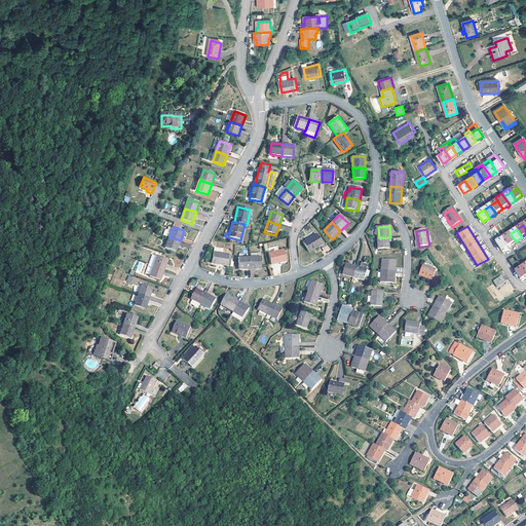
[(510,234),(503,238),(509,247),(516,241),(510,234)]
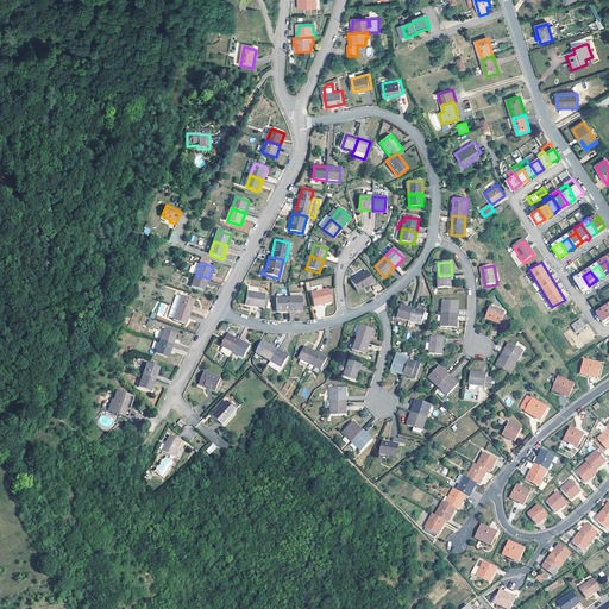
[(375,283),(368,272),(351,282),(358,293),(375,283)]
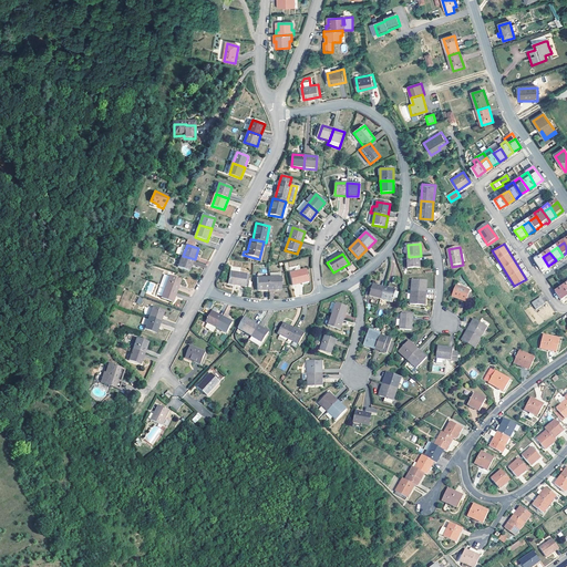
[(191,271),(195,259),(183,256),(178,267),(191,271)]
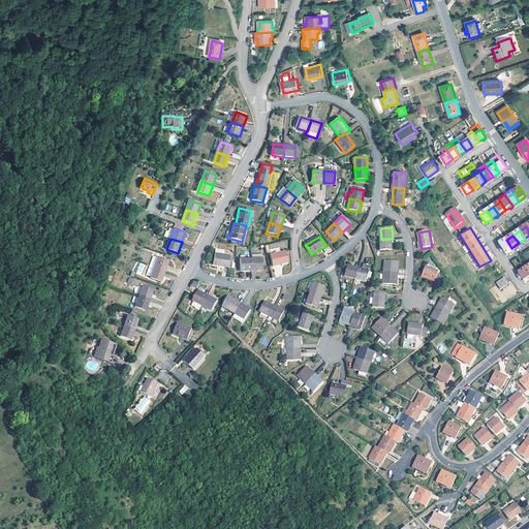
[(393,250),(393,239),(381,240),(381,251),(393,250)]
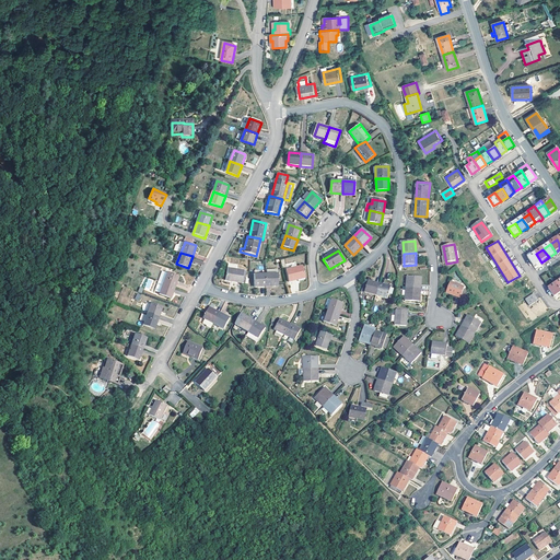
[(541,263),(536,254),(528,258),(535,267),(541,263)]
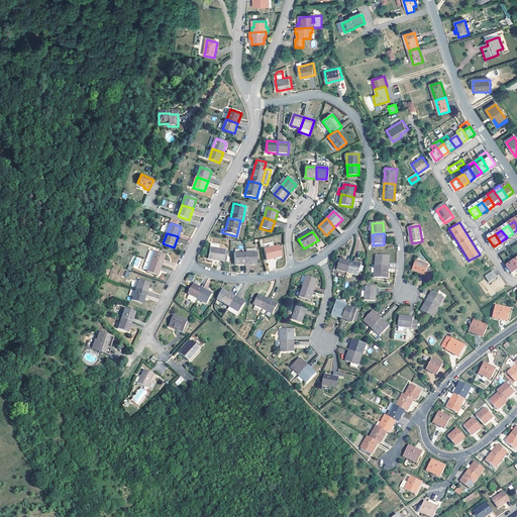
[(282,261),(279,246),(264,249),(267,261),(275,259),(276,262),(282,261)]
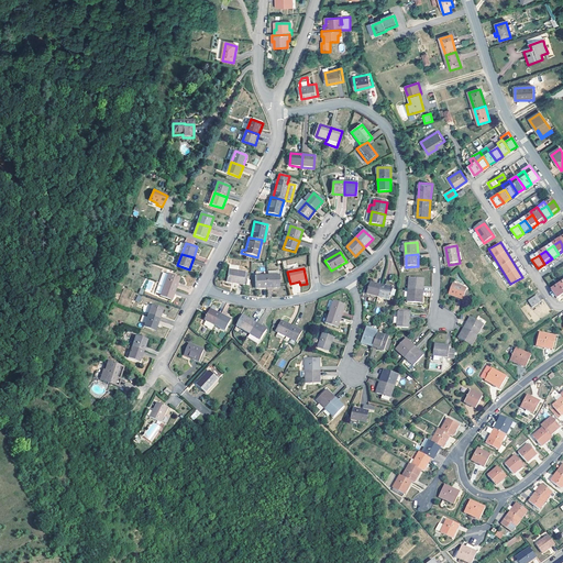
[(244,273),(228,269),(225,283),(243,286),(244,273)]
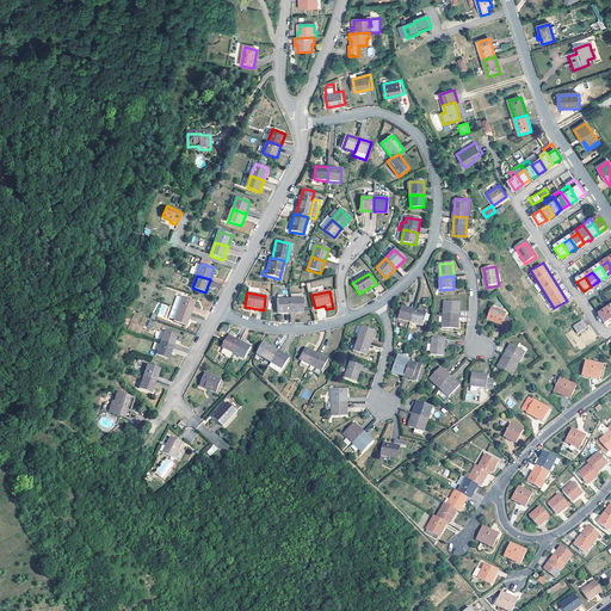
[(183,297),(179,309),(191,313),(196,302),(183,297)]
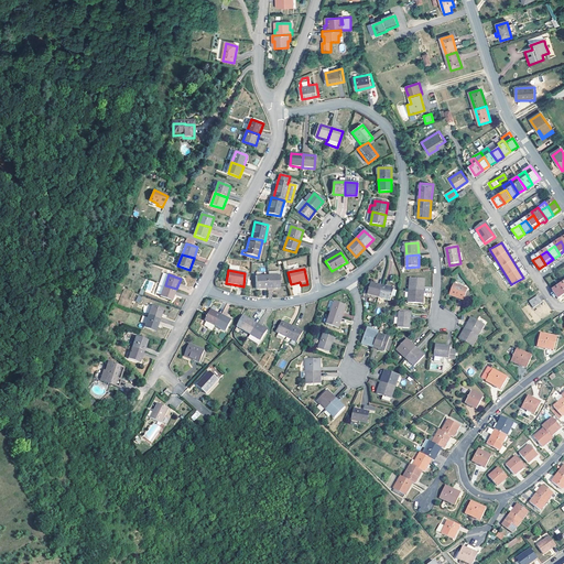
[(268,290),(268,277),(256,277),(256,290),(268,290)]
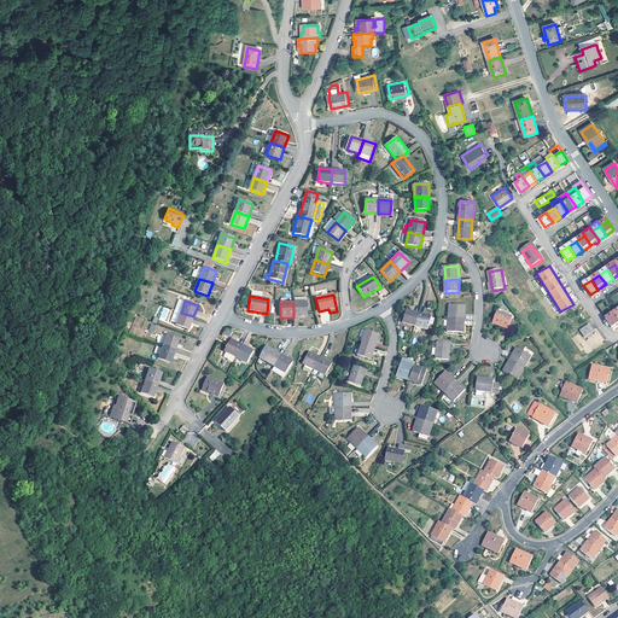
[(293,303),(293,318),(307,318),(305,303),(293,303)]
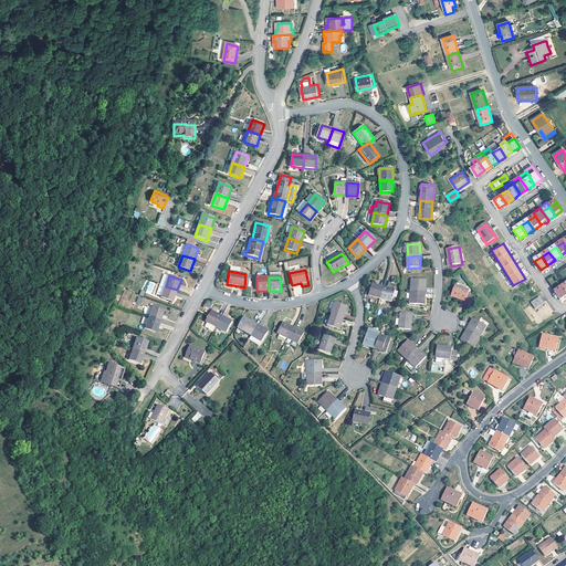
[(411,292),(427,294),(428,281),(413,280),(411,292)]
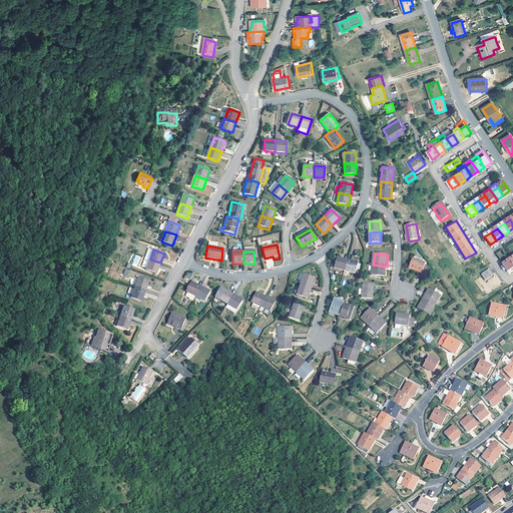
[(335,269),(346,272),(349,261),(339,258),(335,269)]
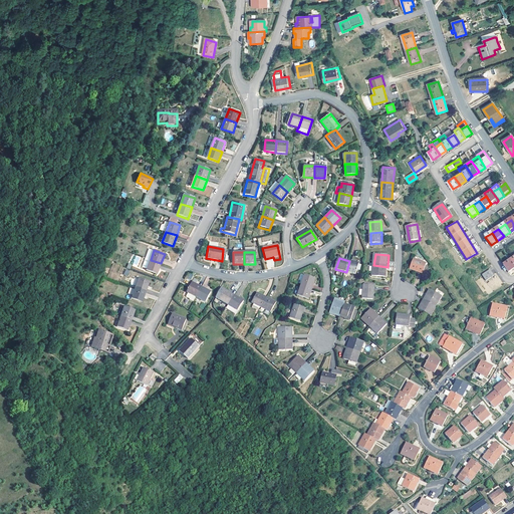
[(428,264),(415,259),(411,269),(424,274),(428,264)]
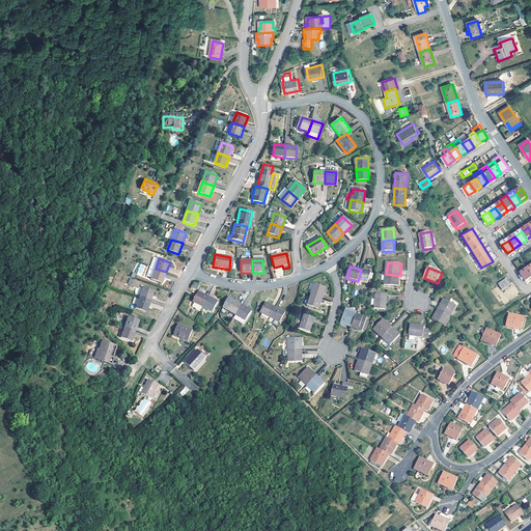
[(163,282),(166,272),(156,269),(151,279),(163,282)]
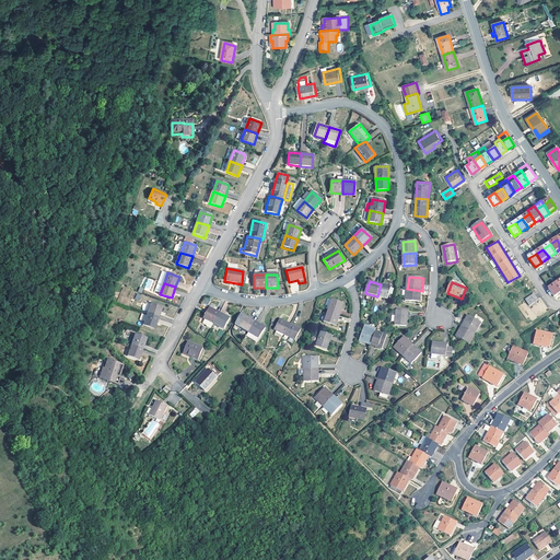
[(381,284),(377,296),(388,300),(389,299),(392,291),(392,288),(381,284)]
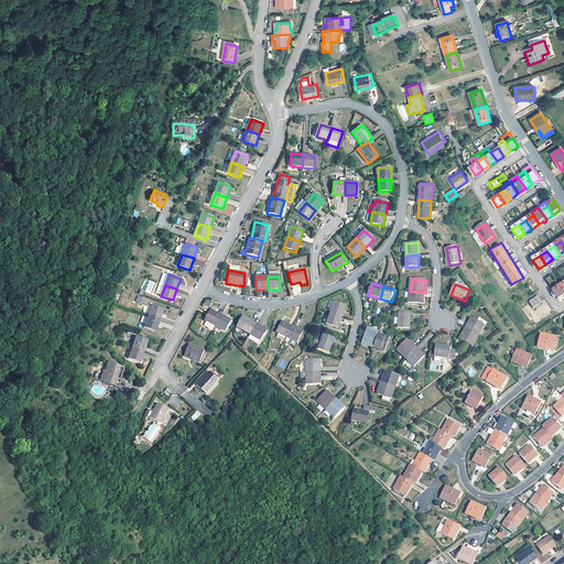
[(559,300),(563,296),(563,291),(561,286),(554,290),(553,291),(559,300)]
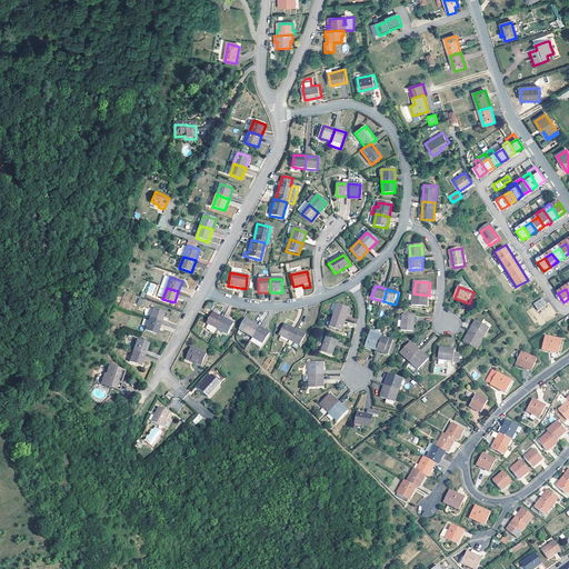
[(429,296),(413,293),(413,306),(428,308),(429,296)]
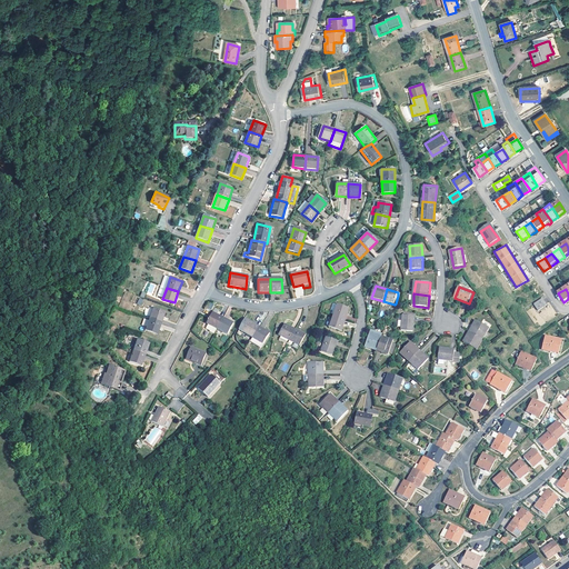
[(542,306),(538,300),(531,306),(535,311),(542,306)]
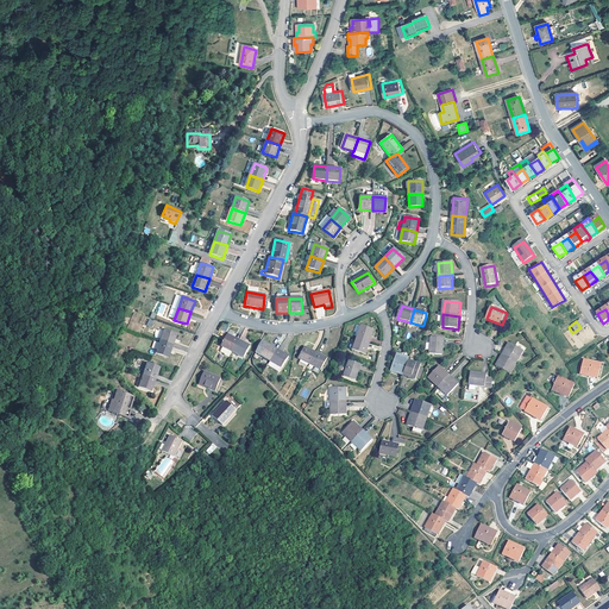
[(357,339),(370,344),(375,331),(362,327),(357,339)]
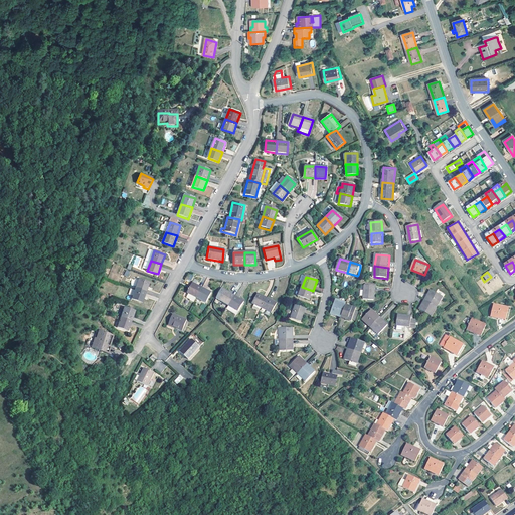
[(135,289),(146,293),(149,283),(139,279),(135,289)]
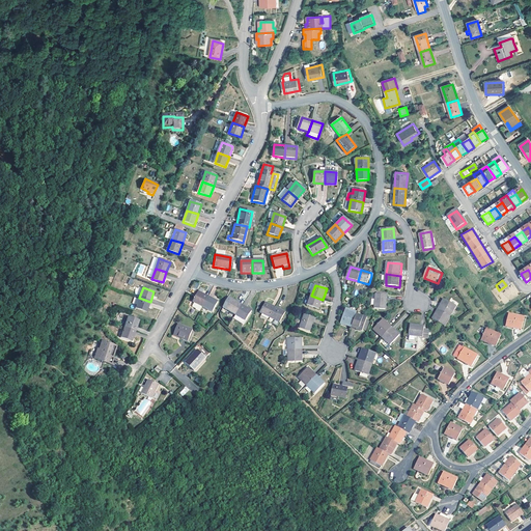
[(202,308),(208,298),(199,292),(193,303),(199,306),(198,307),(202,310),(202,308)]
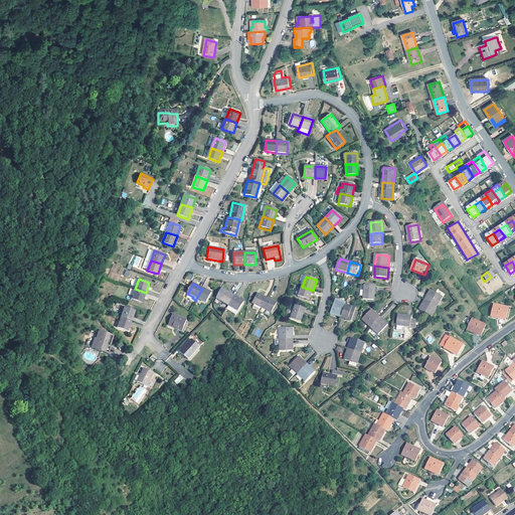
[(375,287),(365,286),(364,300),(374,300),(375,287)]
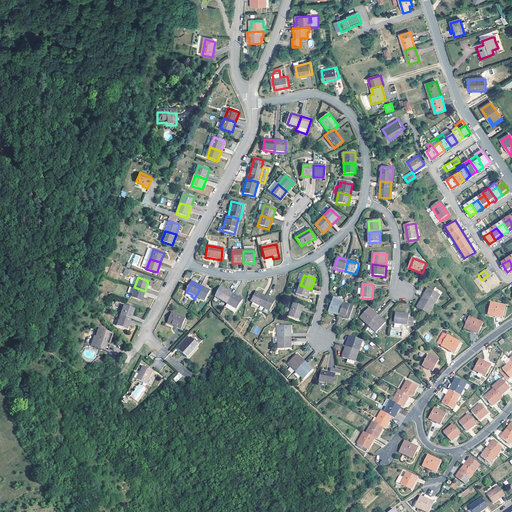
[(311,289),(300,285),(297,295),(308,299),(311,289)]
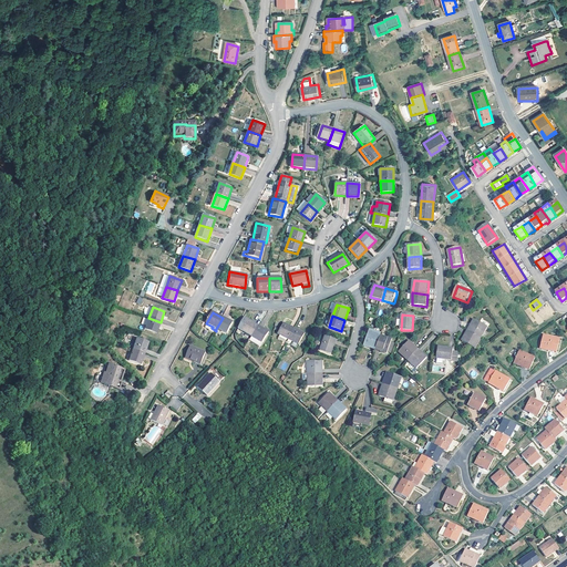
[(157,332),(161,322),(148,318),(145,329),(157,332)]
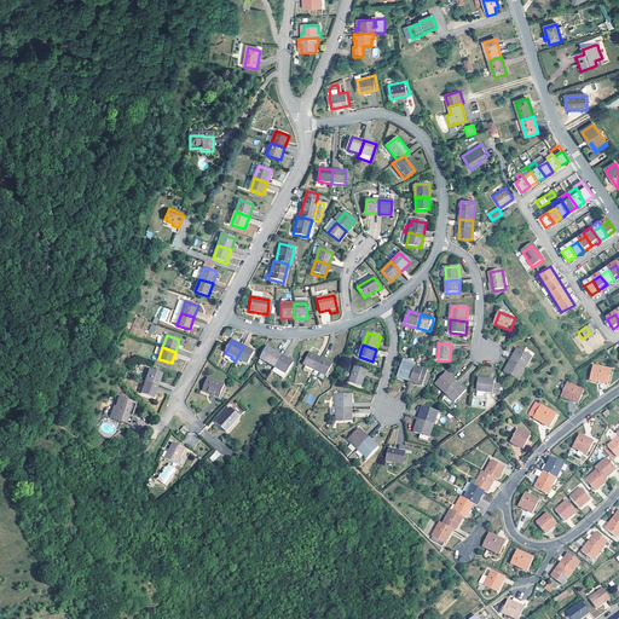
[(254,353),(243,347),(236,359),(248,365),(254,353)]
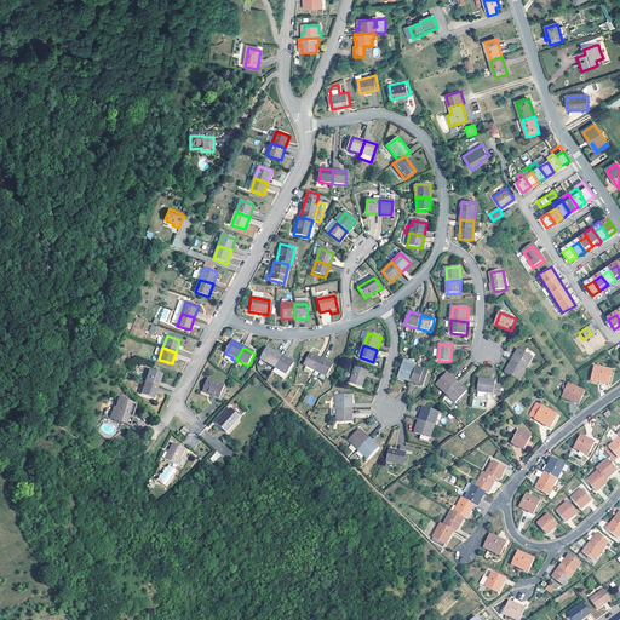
[(275,369),(283,357),(271,350),(264,362),(275,369)]
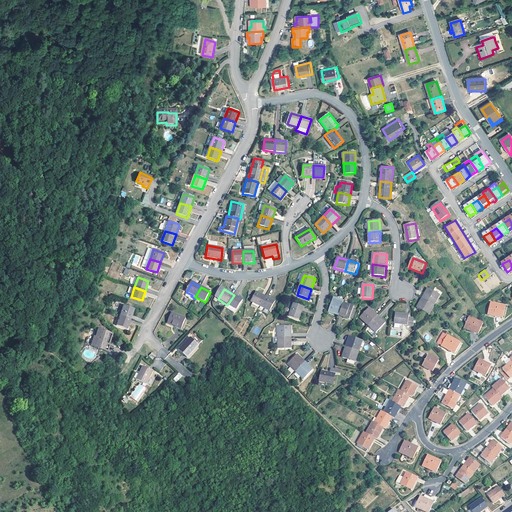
[(429,289),(423,298),(436,305),(441,295),(429,289)]
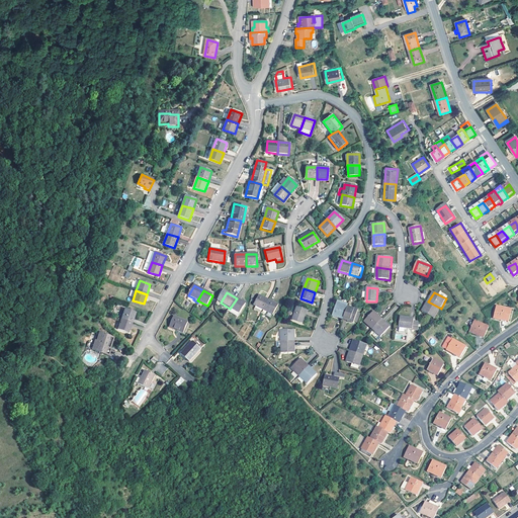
[(254,307),(263,312),(269,301),(259,295),(254,307)]
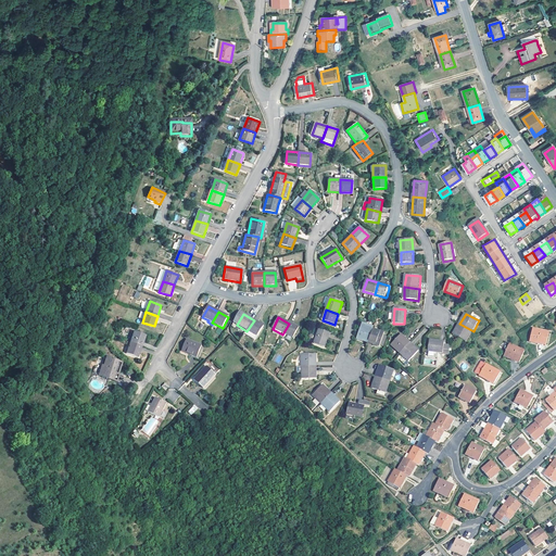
[(263,326),(254,320),(247,331),(256,338),(263,326)]
